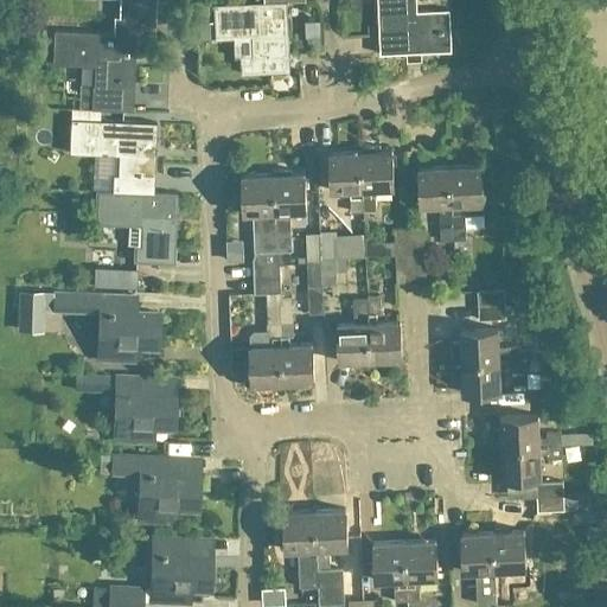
[(113,34),(135,36),(154,36),(155,0),(119,0),(119,19),(114,19),(113,34)]
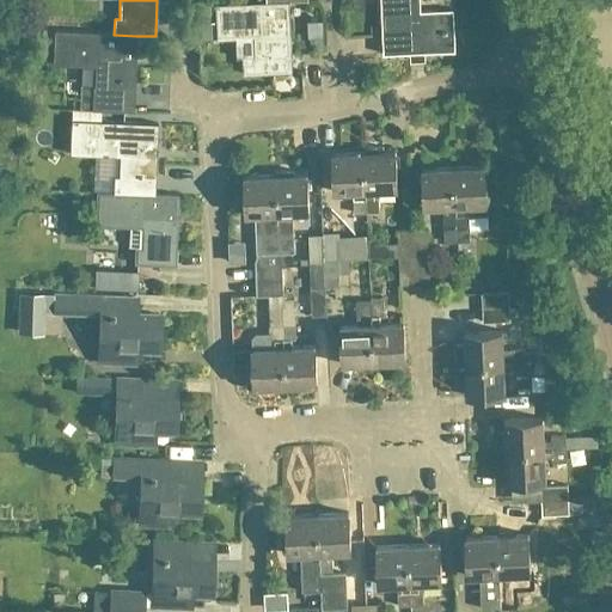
[(418,0),(379,0),(383,56),(454,53),(453,12),(420,13),(418,0)]
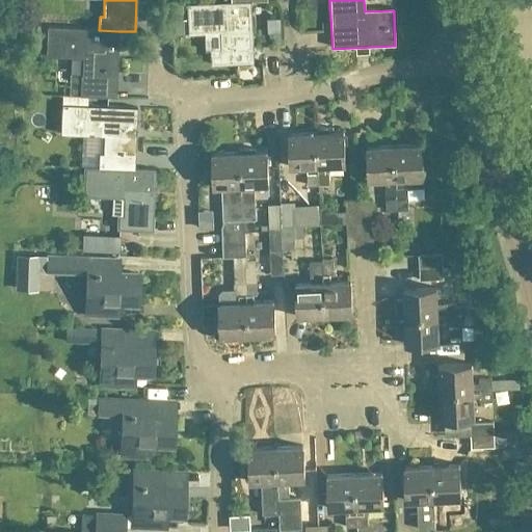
[(232,3),(188,5),(189,35),(204,34),(220,33),(221,51),(211,51),(211,65),(254,63),(254,62),(254,50),(251,2),(232,3)]
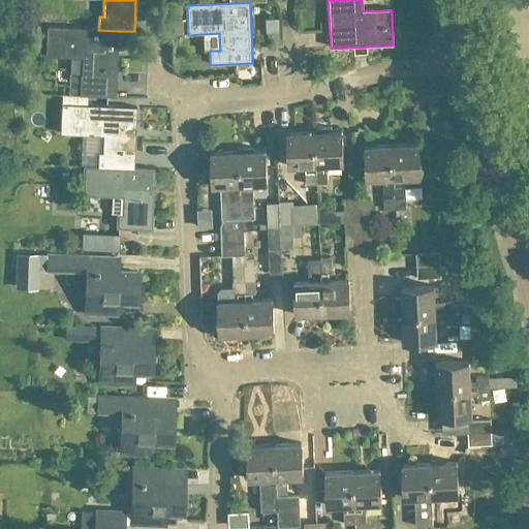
[(81,59),(79,97),(115,98),(118,31),(98,30),(47,28),(45,58),(81,59)]
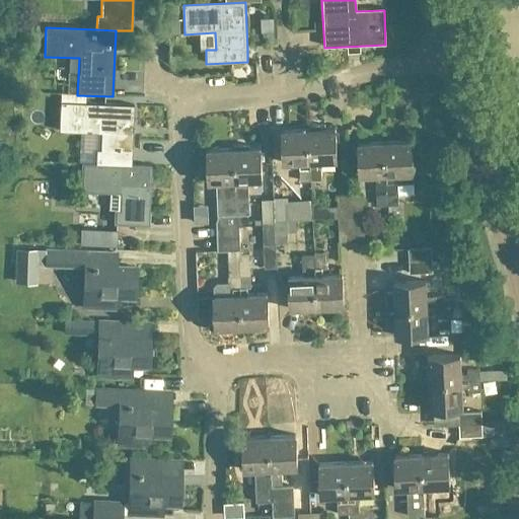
[(60,103),(58,132),(96,134),(101,134),(100,151),(95,151),(95,164),(131,166),(133,106),(60,103)]
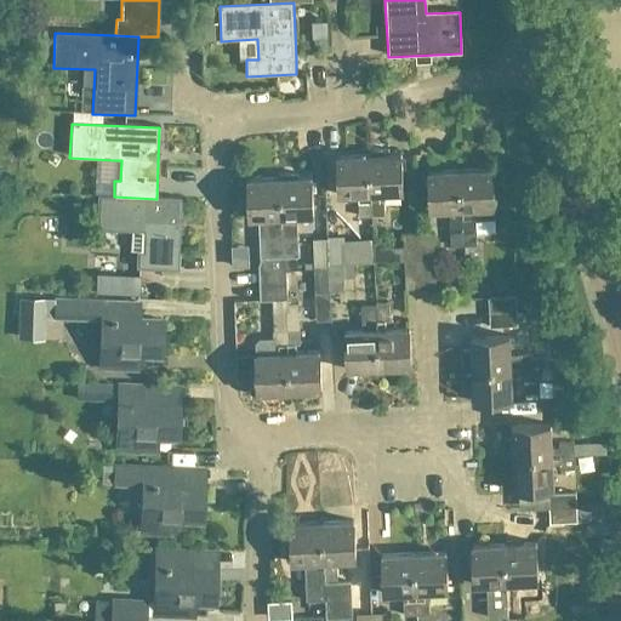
[(402,155),(369,157),(371,218),(385,217),(383,195),(403,194),(402,155)]
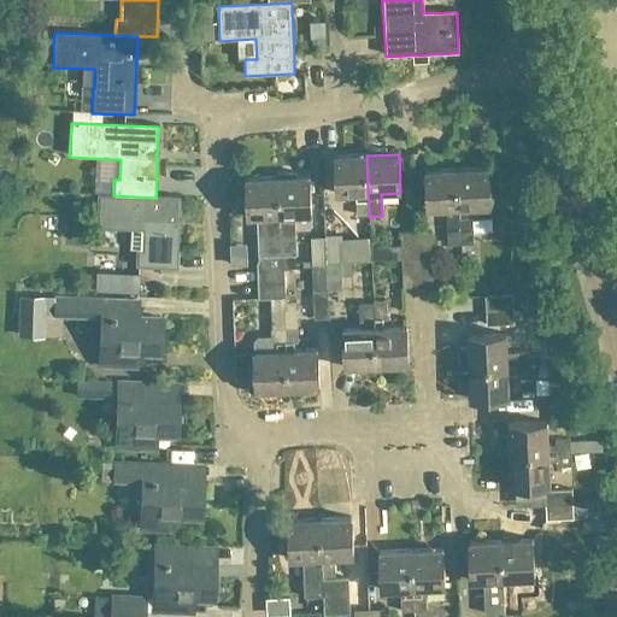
[(357,217),(369,217),(366,156),(335,157),(336,195),(356,194),(357,217)]
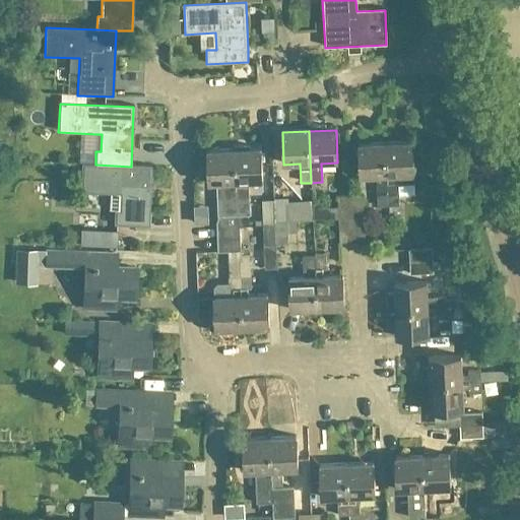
[(412,143),(385,144),(387,195),(398,195),(398,185),(414,184),(412,143)]
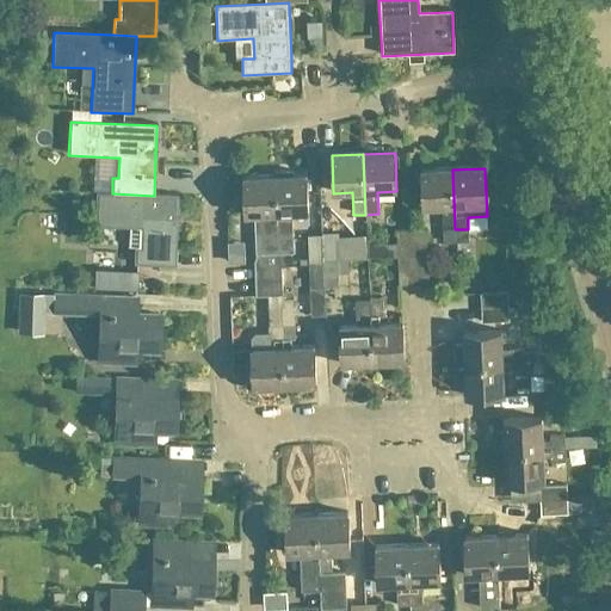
[(452,170),(421,171),(423,209),(446,208),(446,215),(442,215),(443,229),(455,229),(452,170)]
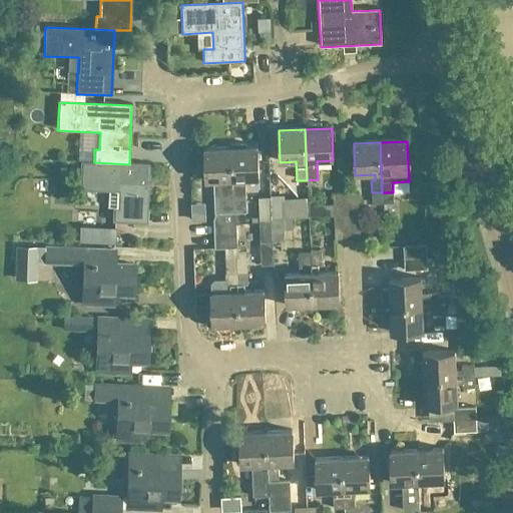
[(258,147),(247,148),(245,144),(230,145),(233,224),(236,224),(243,224),(242,213),(243,213),(242,180),(259,179),(258,147)]
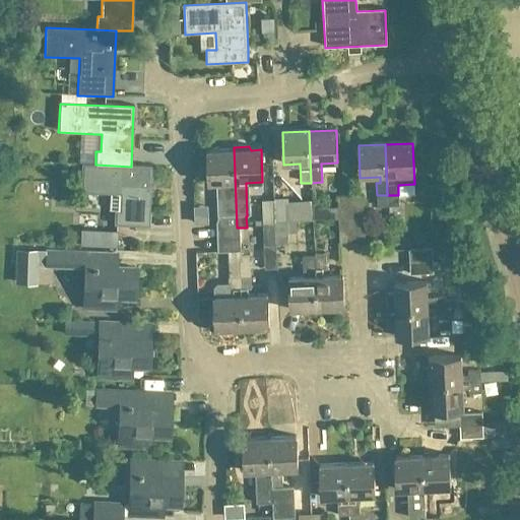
[(237,228),(234,147),(233,147),(233,150),(207,151),(208,184),(217,184),(218,217),(216,223),(217,241),(240,240),(240,228),(237,228)]
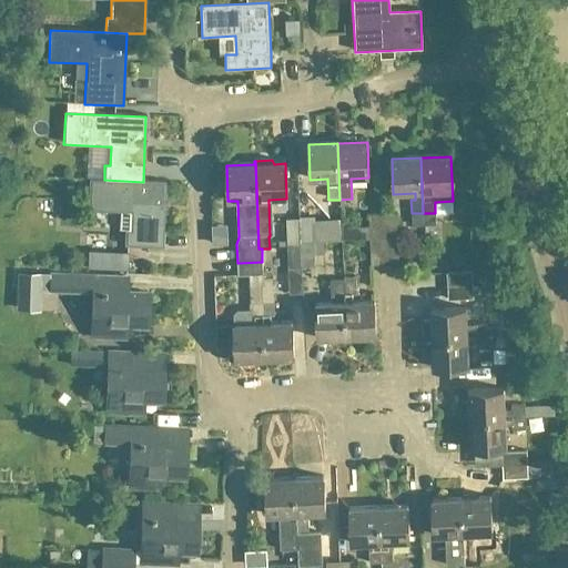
[(89,179),(88,211),(119,212),(119,231),(124,231),(123,246),(137,246),(148,247),(162,247),(165,182),(143,182),(104,180),(89,179)]
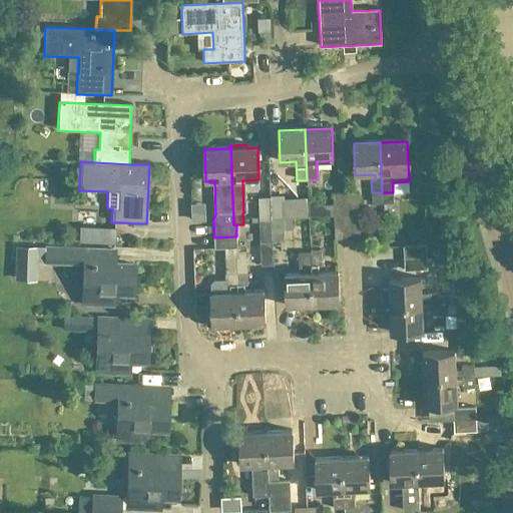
[(345,195),(346,217),(358,216),(357,194),(345,195)]
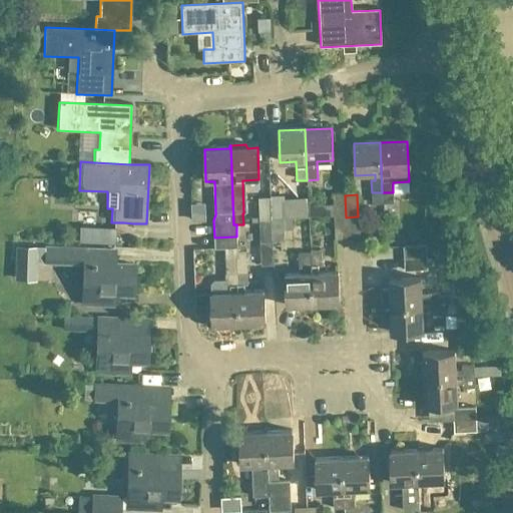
[(334,217),(346,217),(345,195),(333,195),(334,217)]
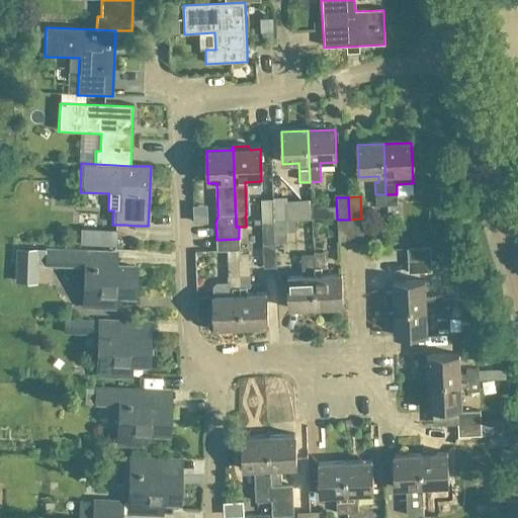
[(285,199),(273,200),(274,223),(286,222),(295,222),(312,221),(311,200),(285,201),(285,199)]
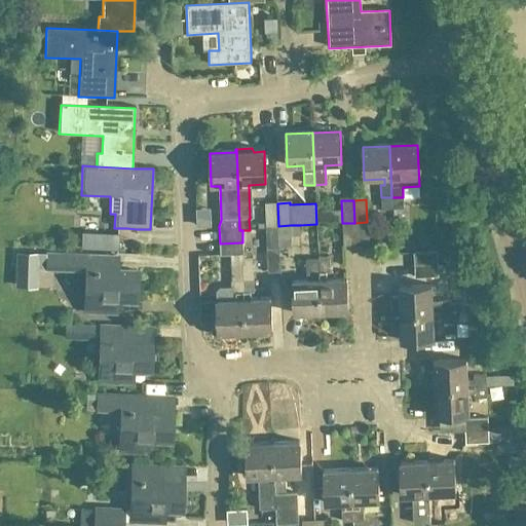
[(266,226),(278,226),(277,203),(265,203),(266,226)]
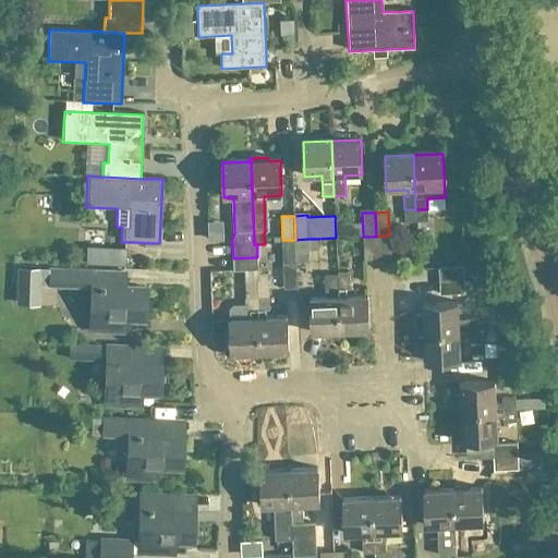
[(389,235),(376,237),(377,261),(390,259),(389,235)]
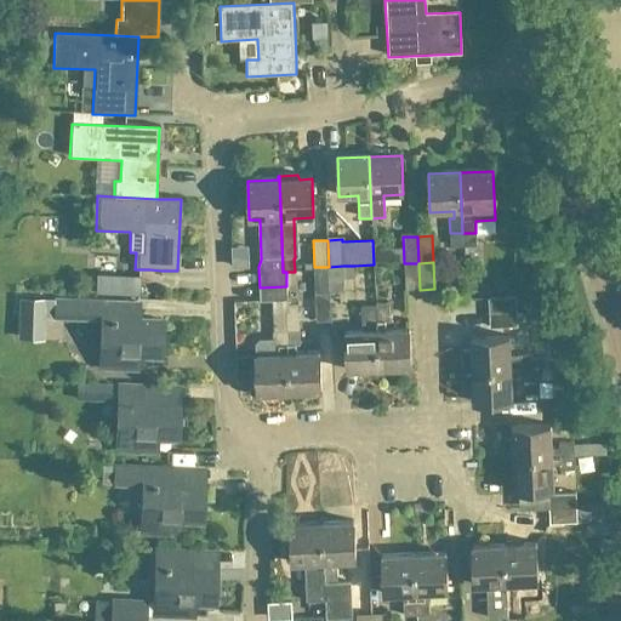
[(420,290),(419,263),(404,263),(405,290),(420,290)]
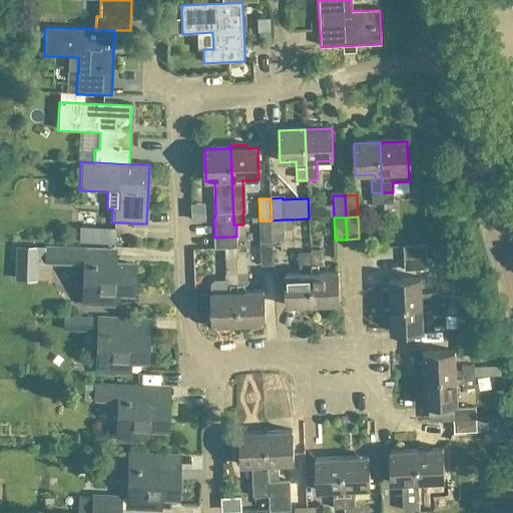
[(284,219),(272,220),(273,242),(285,242),(284,219)]
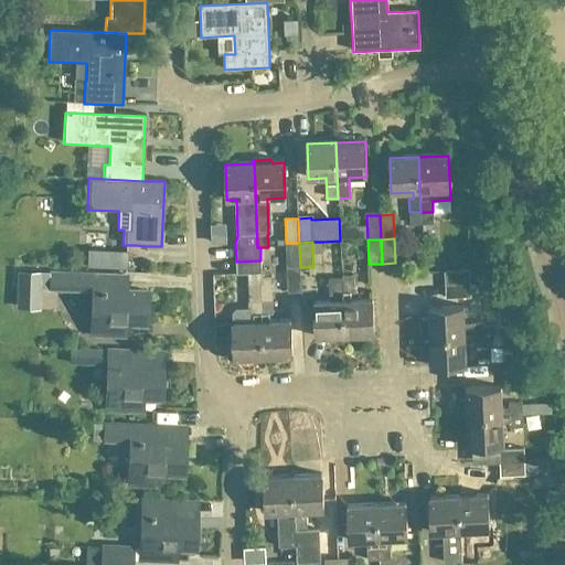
[(287,268),(300,267),(299,243),(286,243),(287,268)]
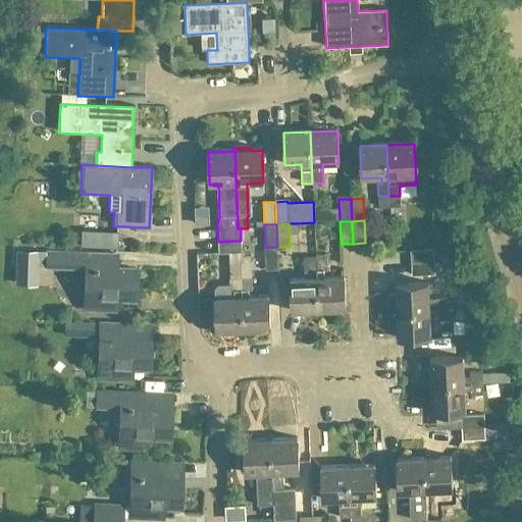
[(115,248),(116,235),(80,232),(79,247),(115,248)]
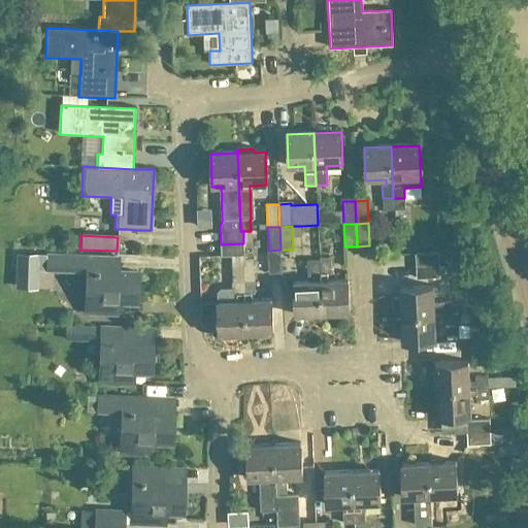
[(219,335),(245,334),(242,259),(241,259),(241,256),(244,256),(243,243),(221,244),(221,257),(231,257),(232,283),(232,289),(221,289),(218,293),(218,302),(217,302),(219,335)]
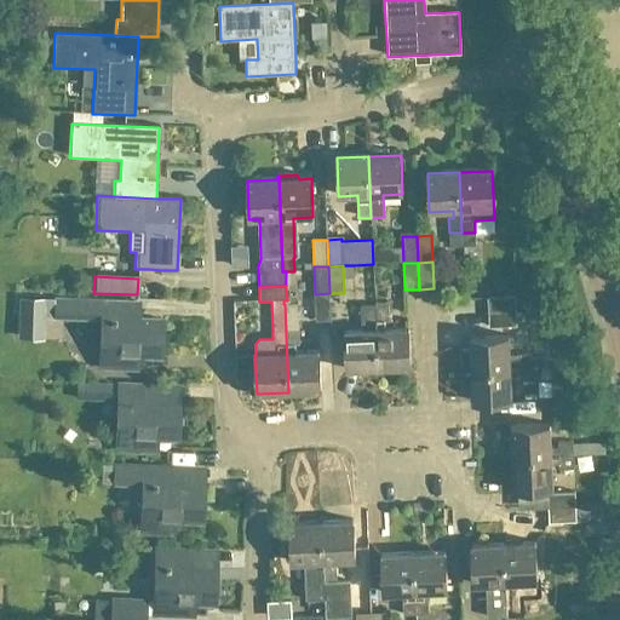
[(488,299),(488,314),(516,313),(515,298),(488,299)]
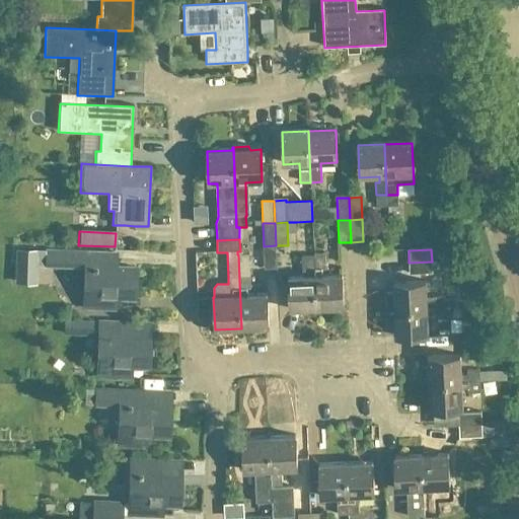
[(42,252),(17,251),(16,283),(34,284),(34,266),(42,267),(42,252)]
